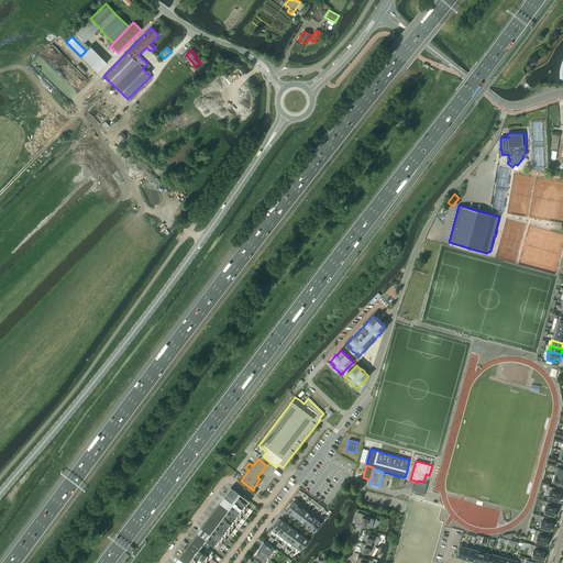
[(562,484),(562,476),(554,475),(552,482),(558,483),(556,484),(562,485),(562,484)]
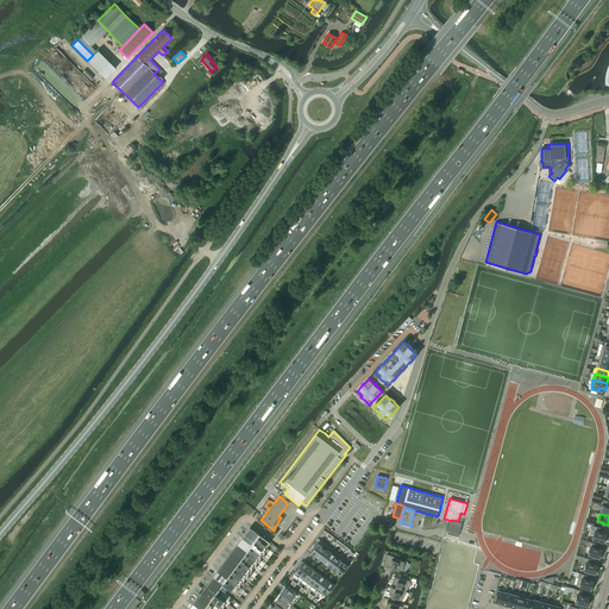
[(451,525),(447,534),(451,534),(451,535),(452,537),(453,535),(458,537),(462,522),(458,521),(452,520),(451,521),(451,525)]
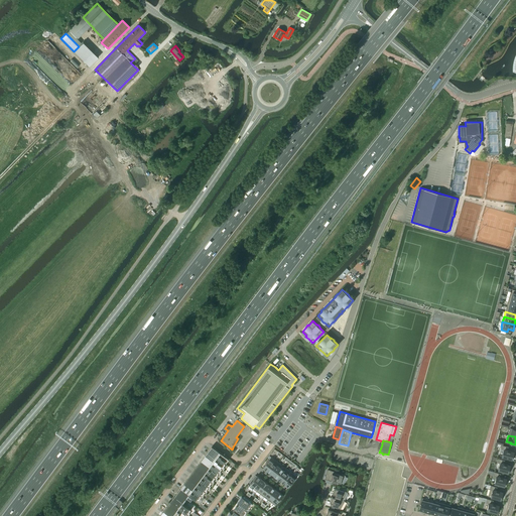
[(513,460),(514,454),(511,453),(512,452),(508,450),(509,446),(502,445),(501,448),(504,449),(502,457),(508,458),(508,459),(513,460)]
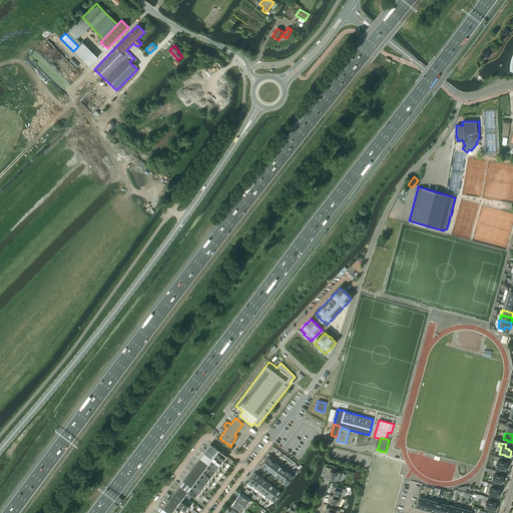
[(215,455),(219,450),(218,450),(210,444),(207,449),(215,455)]
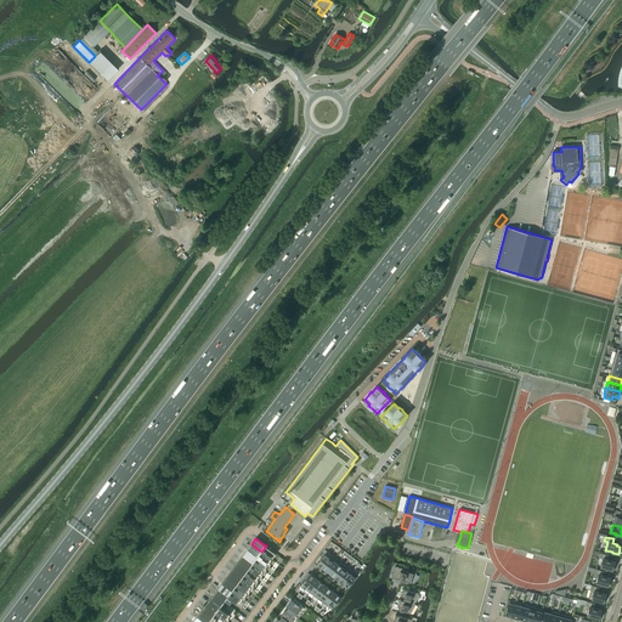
[(258,558),(260,554),(261,552),(252,544),(247,549),(258,558)]
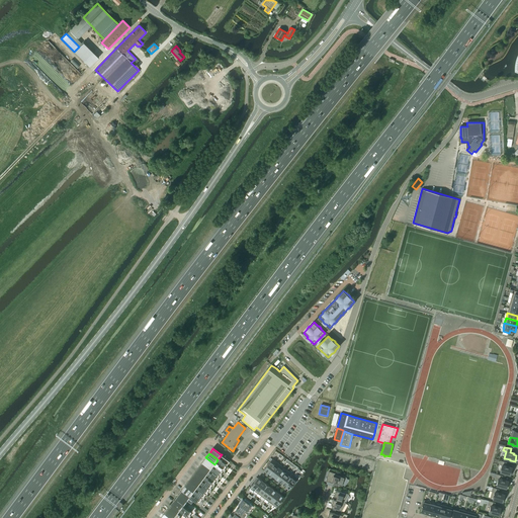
[(222,454),(218,459),(221,461),(225,464),(226,463),(227,463),(230,460),(222,454)]
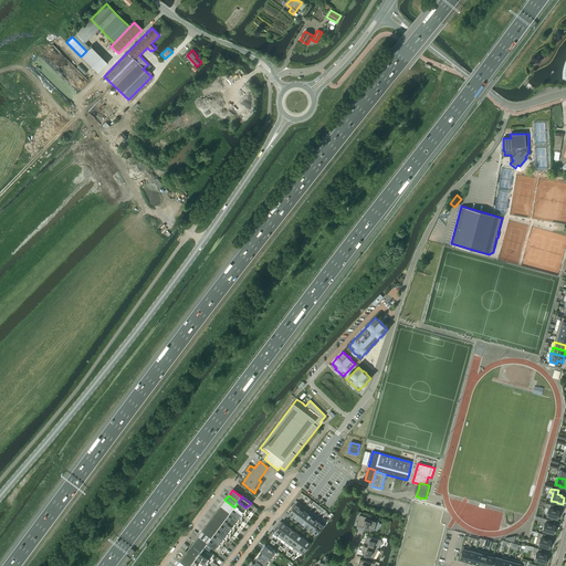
[(224,500),(221,505),(230,512),(232,510),(234,507),(224,500)]
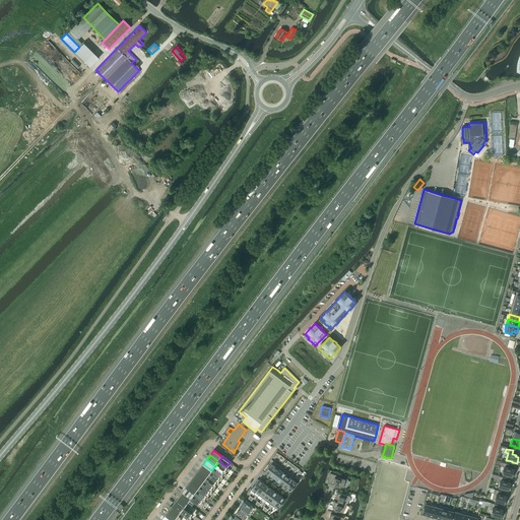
[(269,474),(277,463),(273,460),(271,463),(270,463),(268,465),(269,466),(265,471),(269,474)]
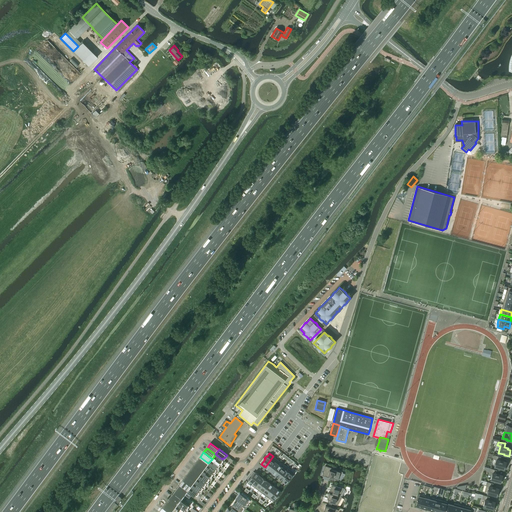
[(505,469),(507,464),(503,463),(504,461),(500,460),(501,457),(494,455),(493,459),(496,460),(495,466),(500,468),(505,469)]
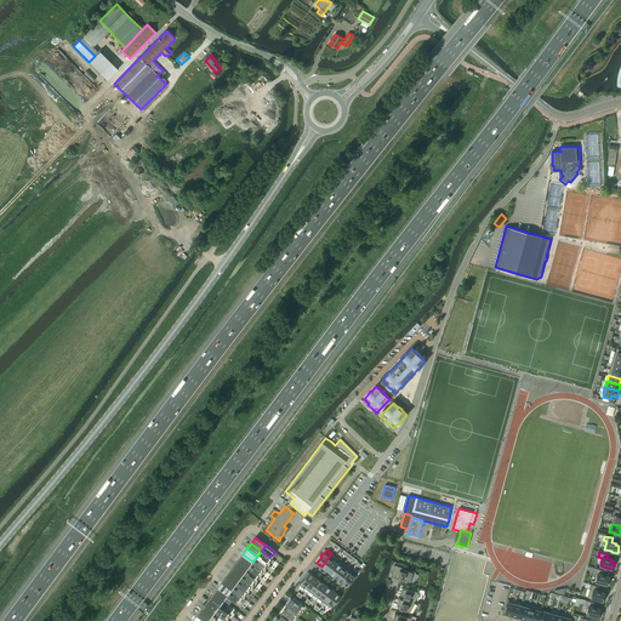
[(325,569),(335,557),(331,553),(322,567),(325,569)]
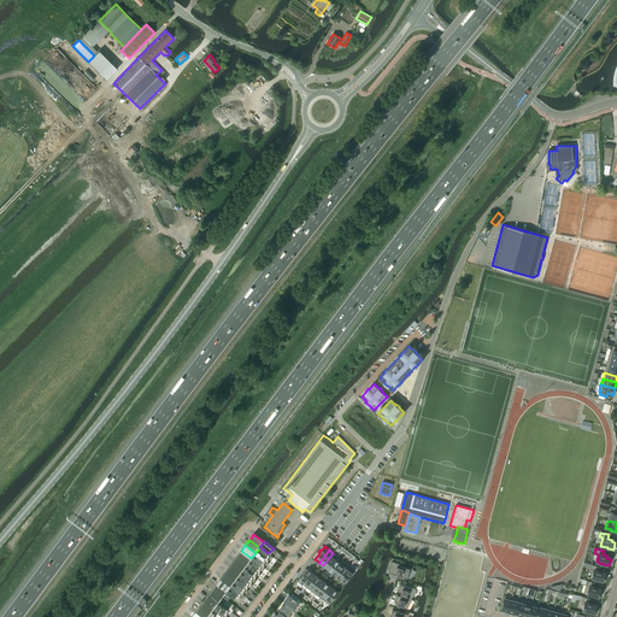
[(247,564),(250,560),(251,558),(241,551),(236,556),(247,564)]
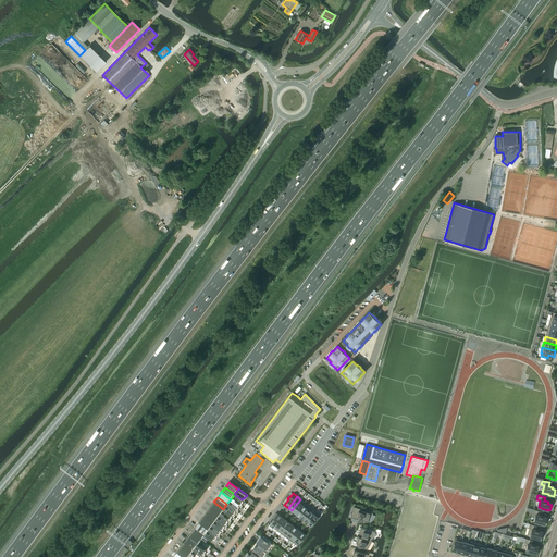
[(296,514),(305,503),(300,499),(292,510),(296,514)]
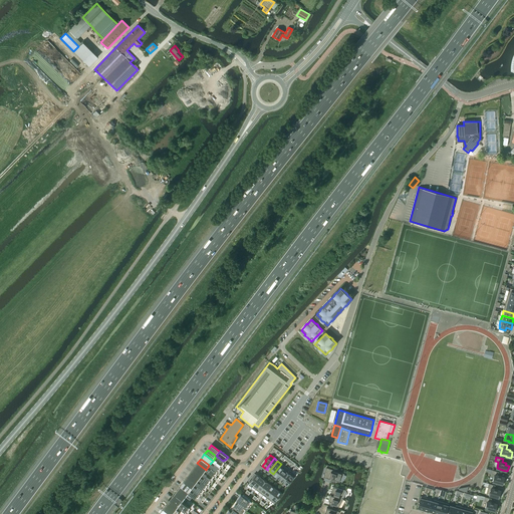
[(197,463),(194,468),(203,474),(204,472),(206,470),(197,463)]
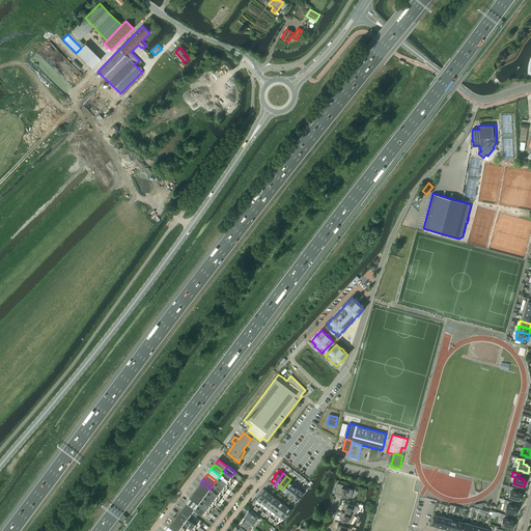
[(286,493),(294,481),(290,479),(282,490),(284,491),(283,492),(285,493),(286,493)]
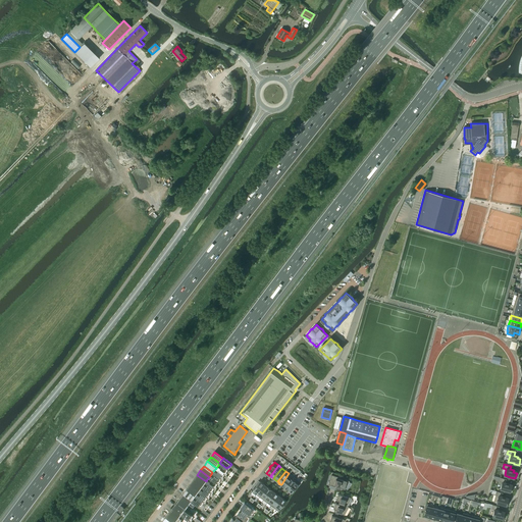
[(284,486),(293,476),(289,473),(281,484),(284,486)]
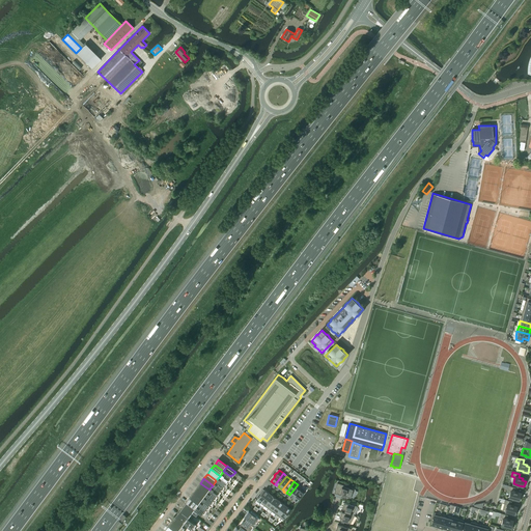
[(205,495),(207,492),(210,490),(200,483),(197,487),(205,495)]
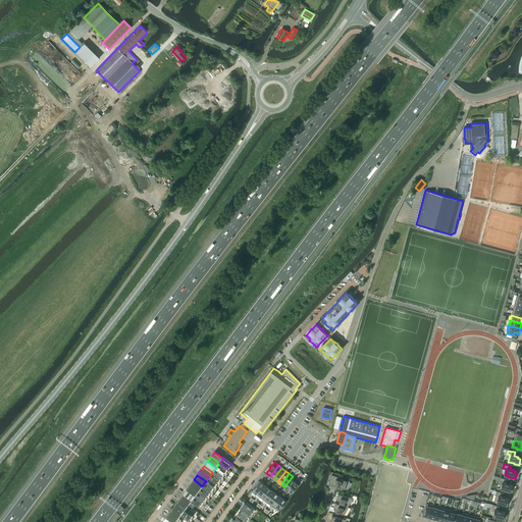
[(345,489),(350,481),(344,479),(345,478),(331,475),(328,484),(335,486),(335,487),(341,489),(342,488),(345,489)]
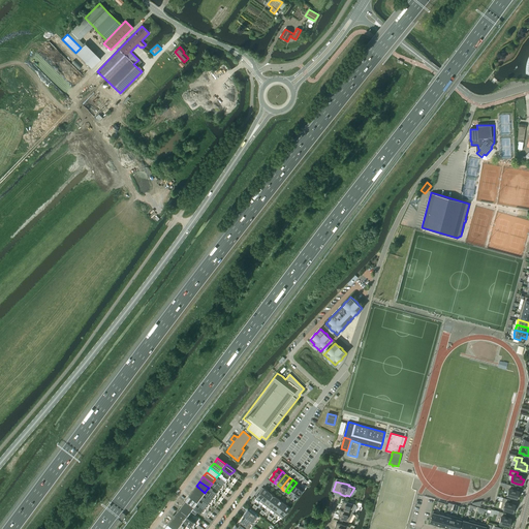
[(292,496),(301,486),(297,483),(288,493),(292,496)]
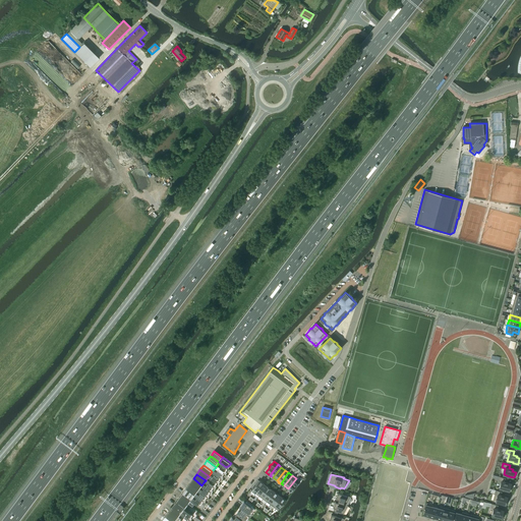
[(510,491),(512,485),(509,484),(509,483),(505,481),(506,478),(499,476),(498,480),(502,481),(500,487),(505,489),(510,491)]
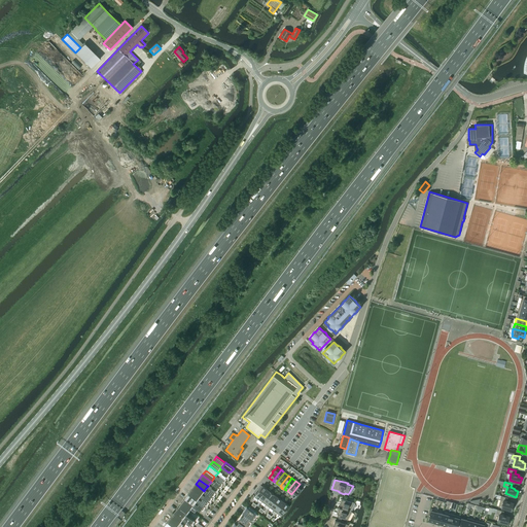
[(196,484),(191,489),(201,495),(202,493),(204,491),(196,484)]
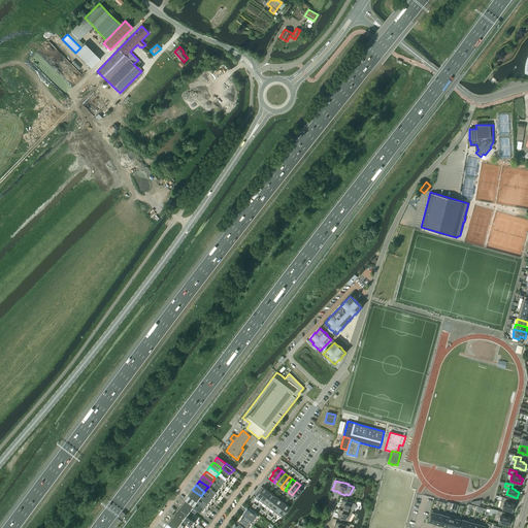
[(300,494),(302,491),(301,491),(303,488),(300,485),(292,495),(296,498),(299,493),(300,494)]
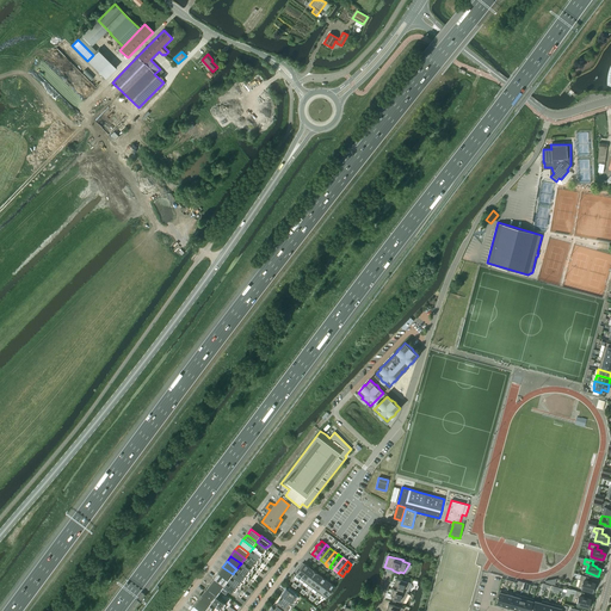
[(300,579),(309,567),(304,563),(300,569),(298,568),(297,572),(295,575),(300,579)]
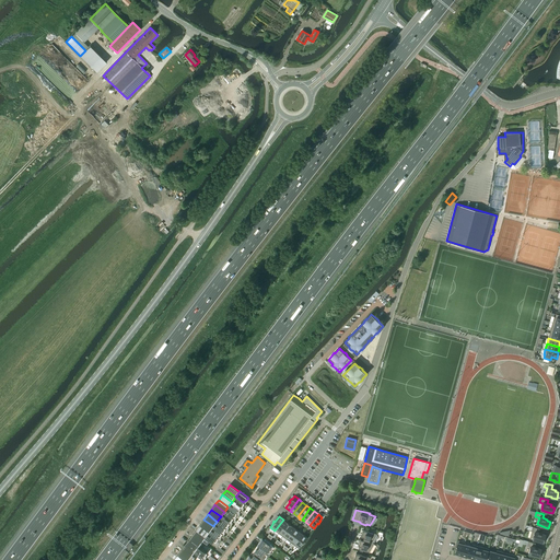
[(203,520),(200,525),(209,532),(211,529),(213,526),(203,520)]
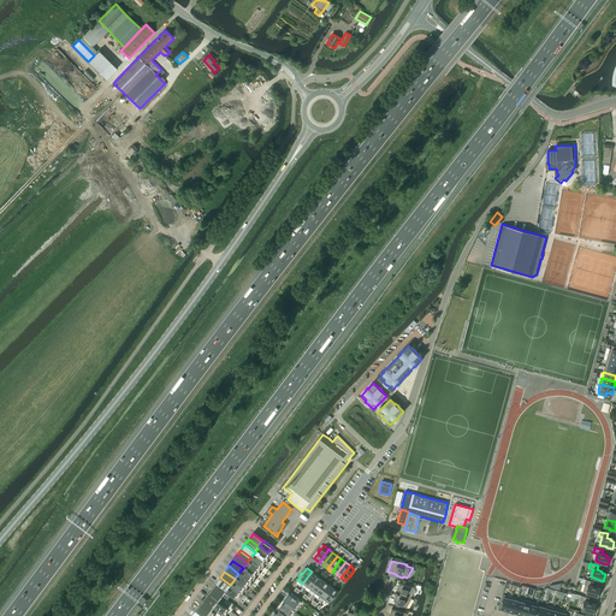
[(313,573),(312,572),(302,584),(307,586),(315,574),(317,573),(314,572),(313,573)]
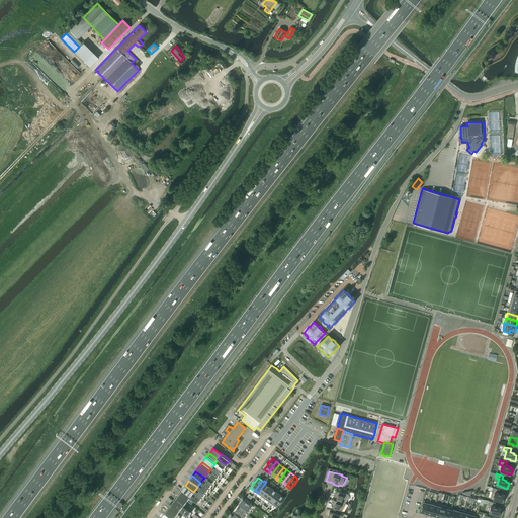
[(261,496),(269,486),(265,483),(258,493),(261,496)]
